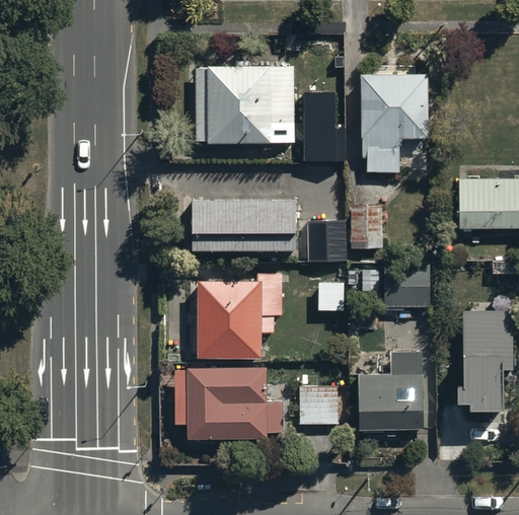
[(294,66),(196,65),(195,142),(293,143),(294,66)]
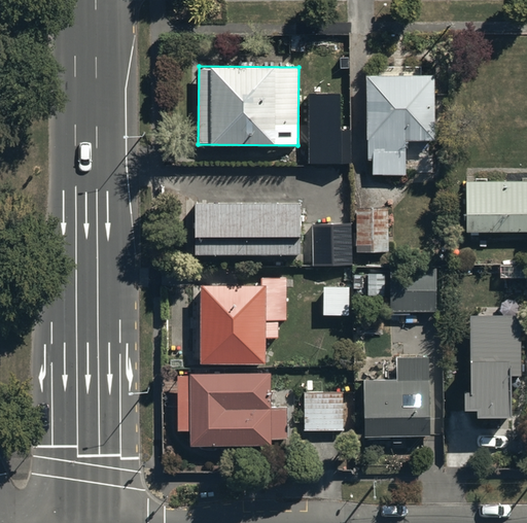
[(434,74),(367,74),(367,159),(375,159),(375,176),(406,176),(406,140),(434,140),(434,74)]
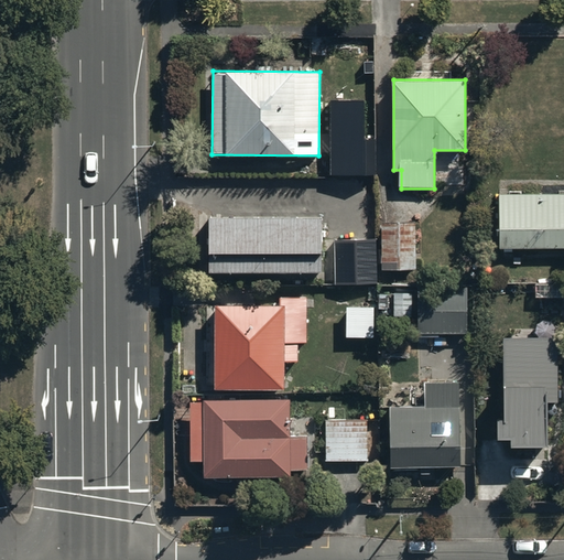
[(563,194),(497,195),(497,248),(563,247),(563,194)]
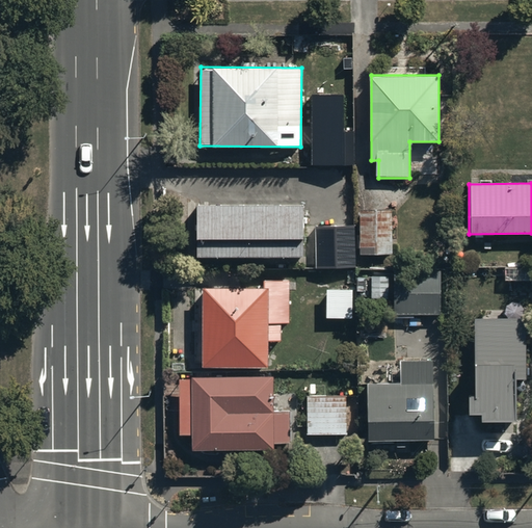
[(302,203),(197,202),(197,260),(301,261),(302,203)]
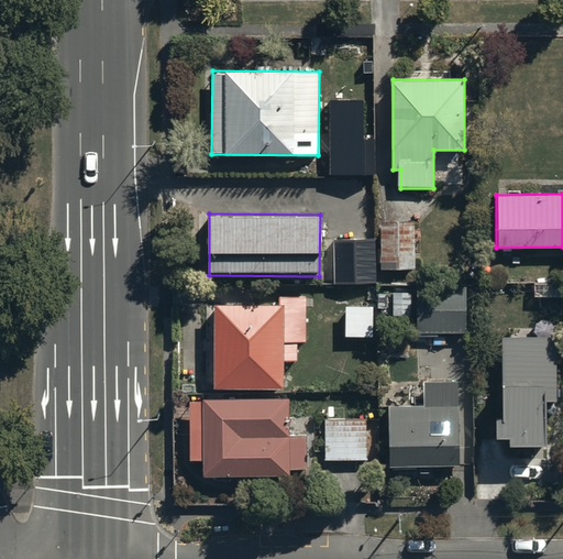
[(377,239),(334,239),(334,287),(377,287),(377,239)]
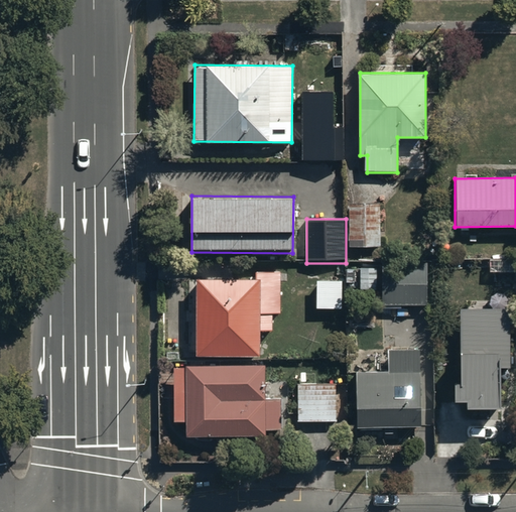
[(383,263),(383,305),(426,305),(426,263),(383,263)]
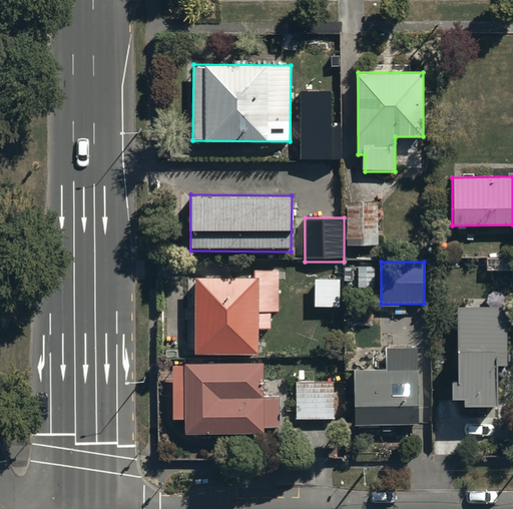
[(255,269),(255,279),(194,278),(193,353),(261,354),(261,314),(278,314),(279,269),(255,269)]
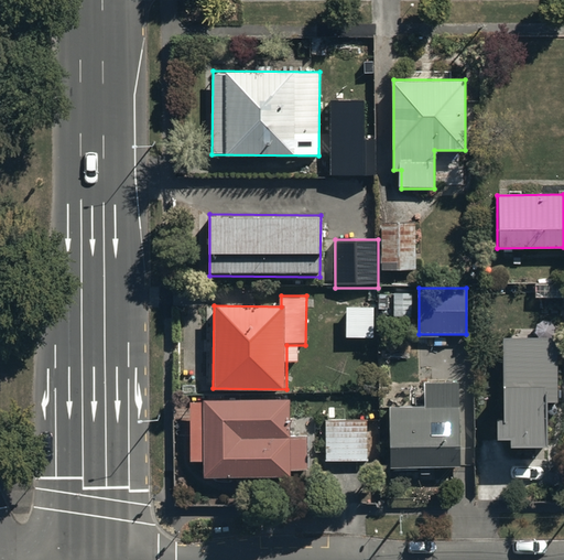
[(373,309),(346,309),(347,340),(375,338),(373,309)]
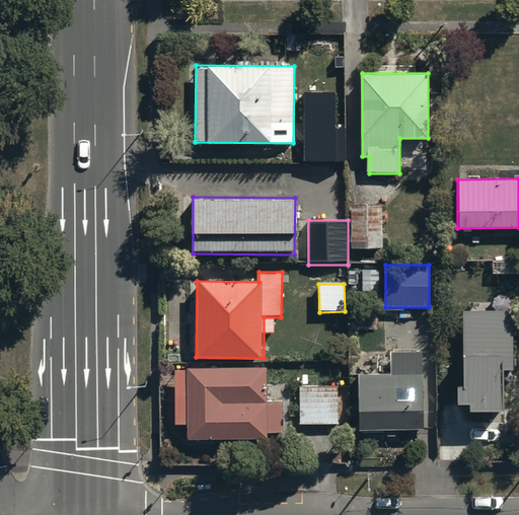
[(469,412),(502,412),(502,373),(514,373),(513,313),(463,314),(463,386),(457,386),(458,402),(469,402),(469,412)]
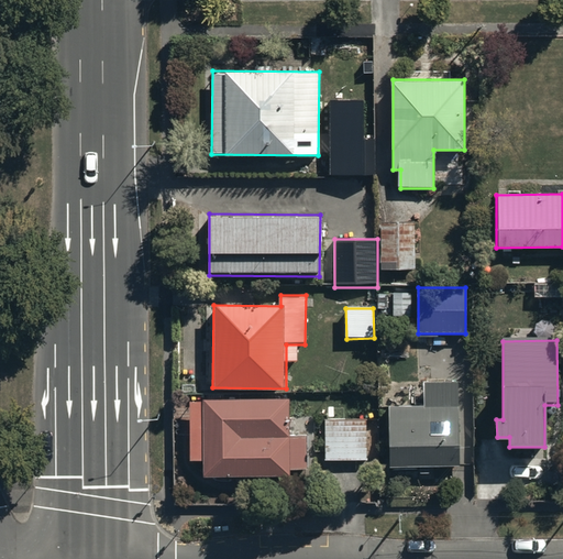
[(389,405),(389,467),(456,467),(456,383),(423,383),(423,405),(389,405)]
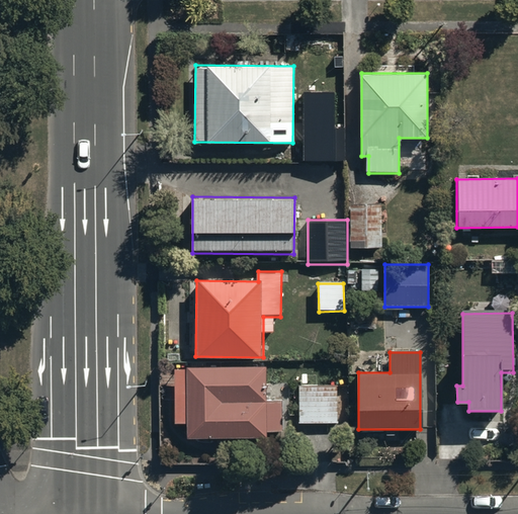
[(187,420),(187,436),(265,437),(265,430),(282,430),(283,400),(265,400),(266,367),(175,366),(175,420),(187,420)]
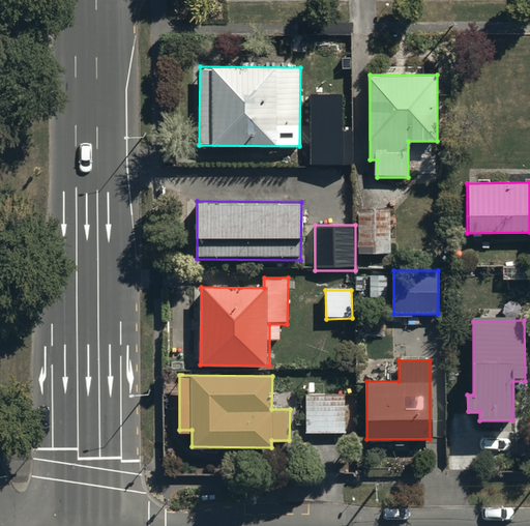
[(305,397),(304,434),(346,434),(347,398),(305,397)]
